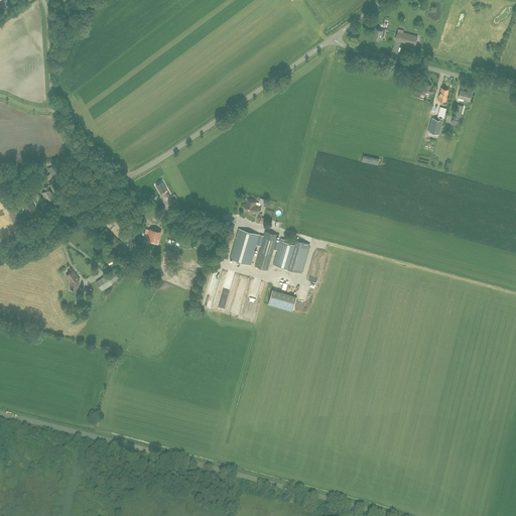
[(384,36),(385,31),(375,28),(373,38),(380,40),(381,37),(382,37),(384,36)]
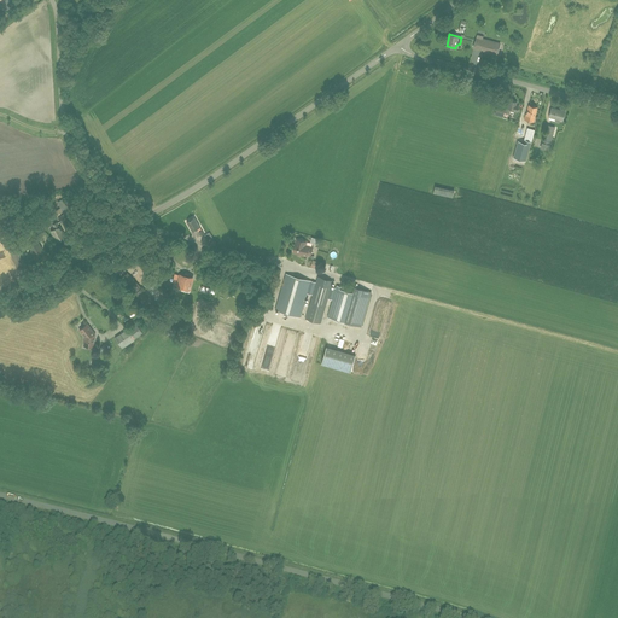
[(477,35),(476,42),(482,44),(481,48),(484,50),(484,51),(497,54),(500,44),(483,39),(483,36),(477,35)]
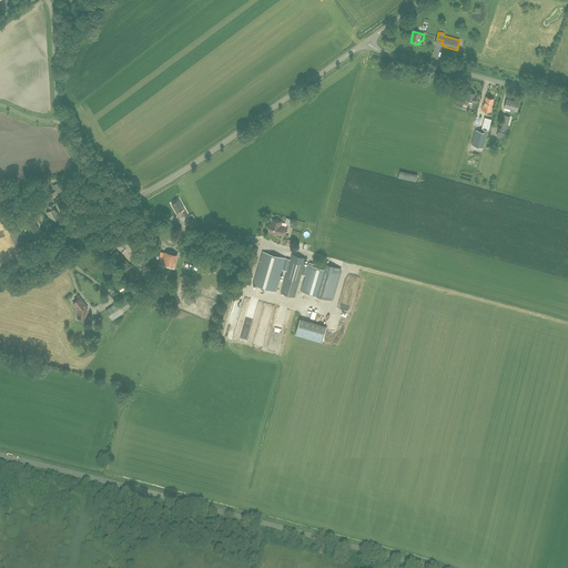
[(464,103),(468,104),(469,100),(473,101),(476,102),(477,97),(475,97),(475,93),(469,91),(468,95),(467,95),(464,103)]
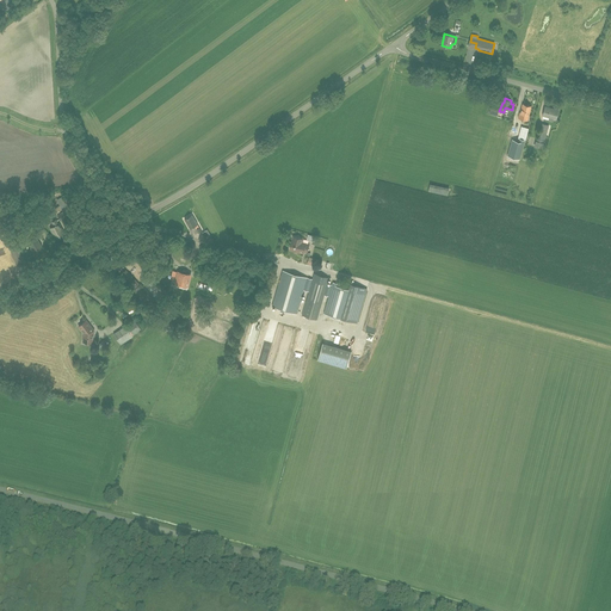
[(518,118),(528,121),(531,105),(523,103),(520,113),(519,113),(518,118)]
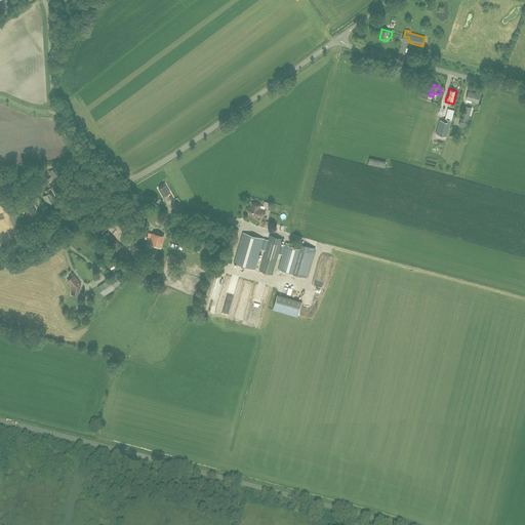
[(419,97),(427,99),(429,92),(421,91),(419,97)]
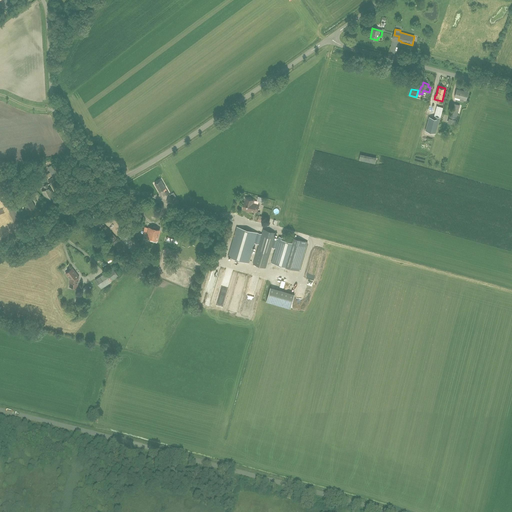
[(455,96),(460,98),(460,100),(463,101),(464,99),(466,99),(468,92),(457,89),(455,96)]
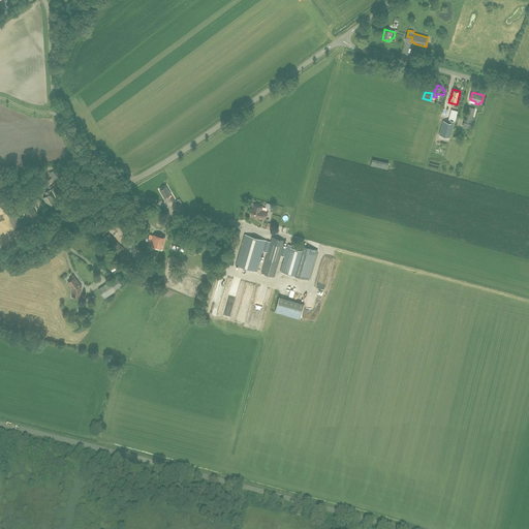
[(475,109),(468,106),(463,122),(471,124),(475,109)]
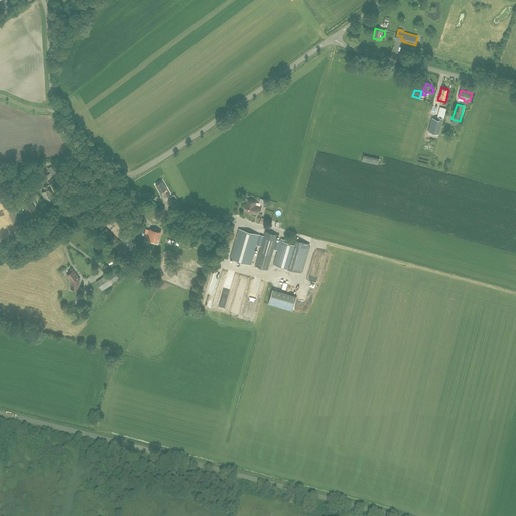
[(438,135),(443,119),(438,118),(437,120),(432,119),(429,132),(438,135)]
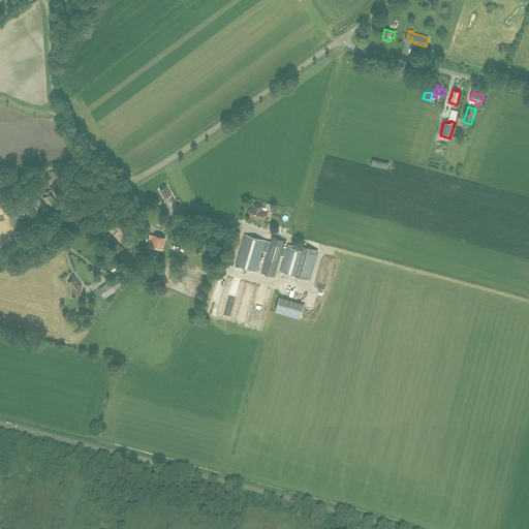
[(372,159),(371,165),(387,168),(389,162),(372,159)]
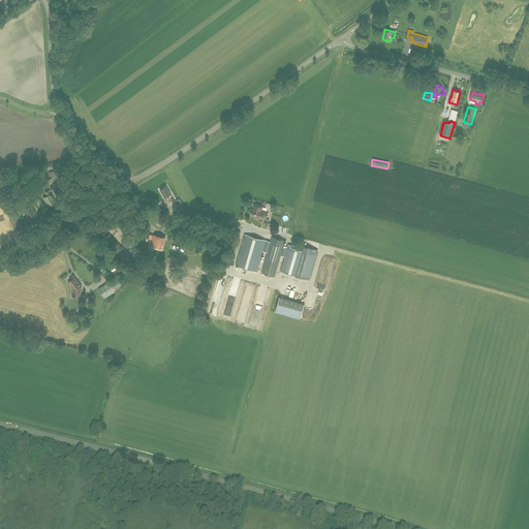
[(52,190),(60,186),(58,181),(50,186),(52,190)]
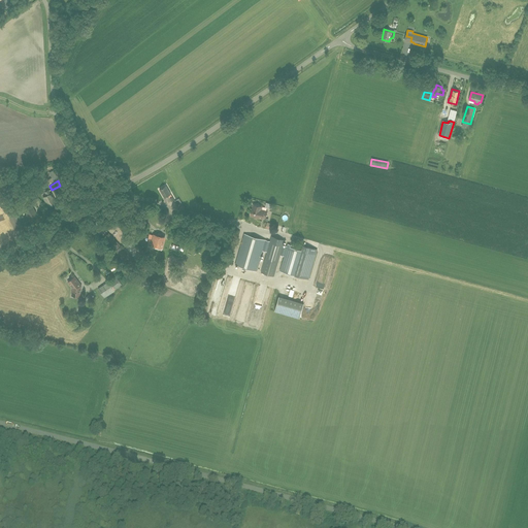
[(166,186),(159,189),(164,197),(170,194),(166,186)]
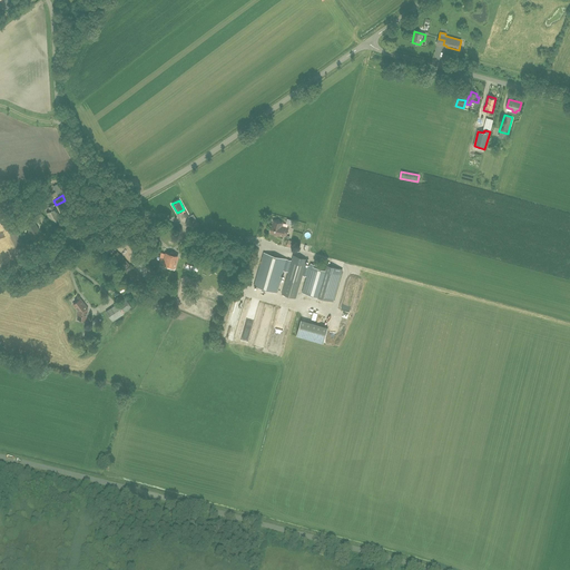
[(50,218),(52,223),(58,219),(56,215),(57,214),(53,208),(51,205),(47,207),(49,210),(46,214),(49,219),(50,218)]
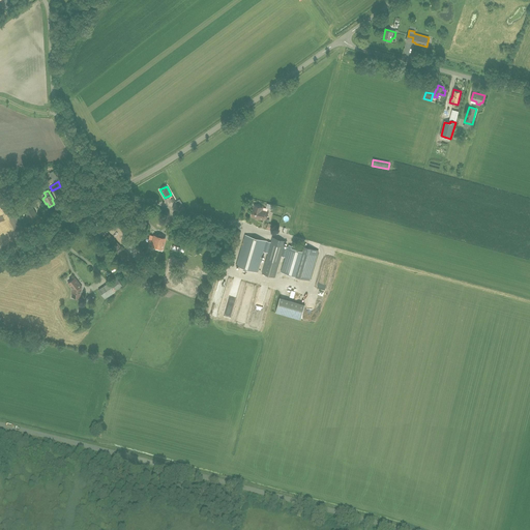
[(179,199),(175,202),(179,209),(183,206),(179,199)]
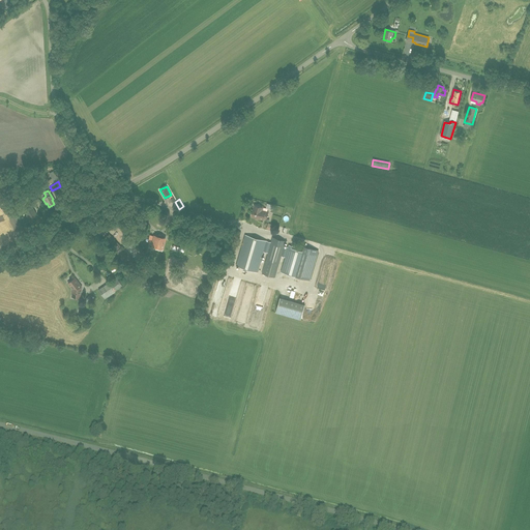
[(36,213),(31,205),(25,209),(29,217),(36,213)]
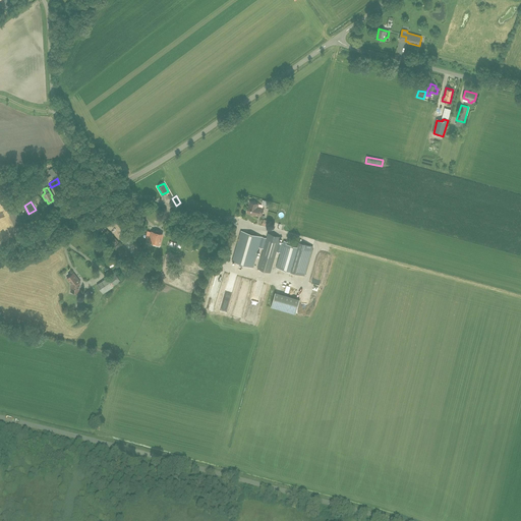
[(248,205),(246,212),(253,214),(253,215),(257,216),(258,214),(262,215),(264,209),(257,207),(258,204),(250,201),(249,205),(248,205)]
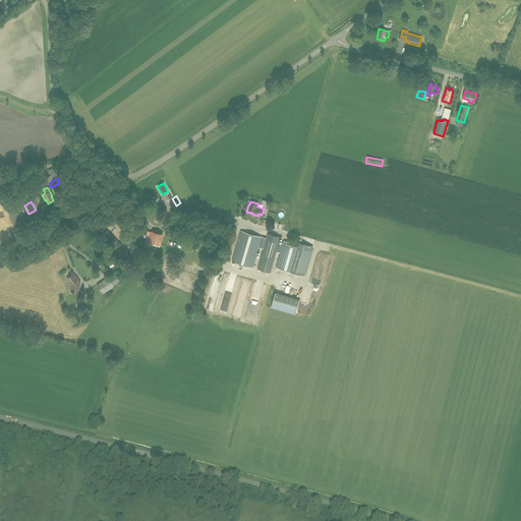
[(128,227),(132,222),(117,210),(108,223),(113,226),(118,219),(128,227)]
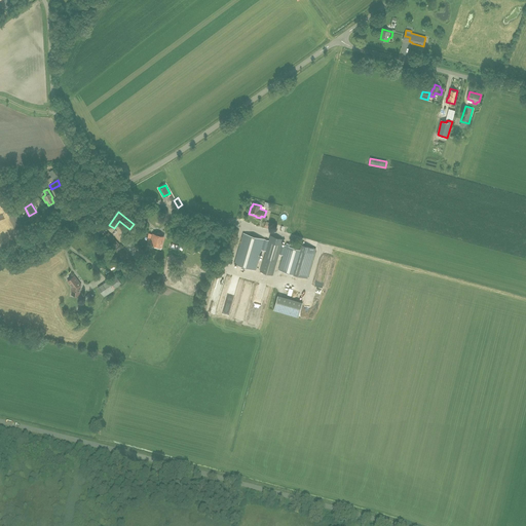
[(153,232),(152,237),(151,241),(157,243),(156,246),(161,247),(164,235),(160,234),(160,232),(157,232),(157,233),(153,232)]
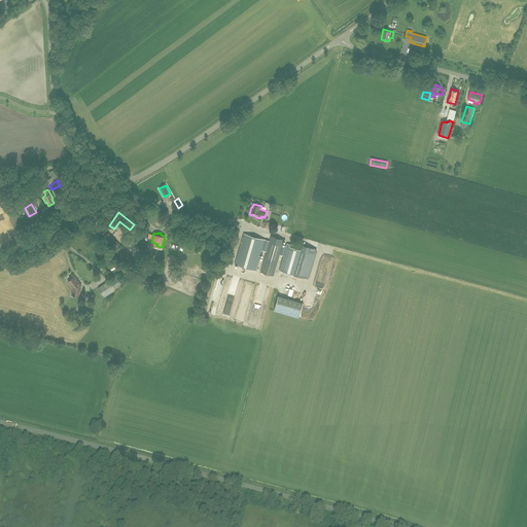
[(291,247),(292,245),(287,243),(286,246),(282,245),(284,240),(271,236),(270,241),(244,234),(235,264),(256,270),(261,250),(267,251),(260,272),(273,276),(279,254),(283,255),(279,270),(308,278),(316,249),(305,245),(304,250),(291,247)]
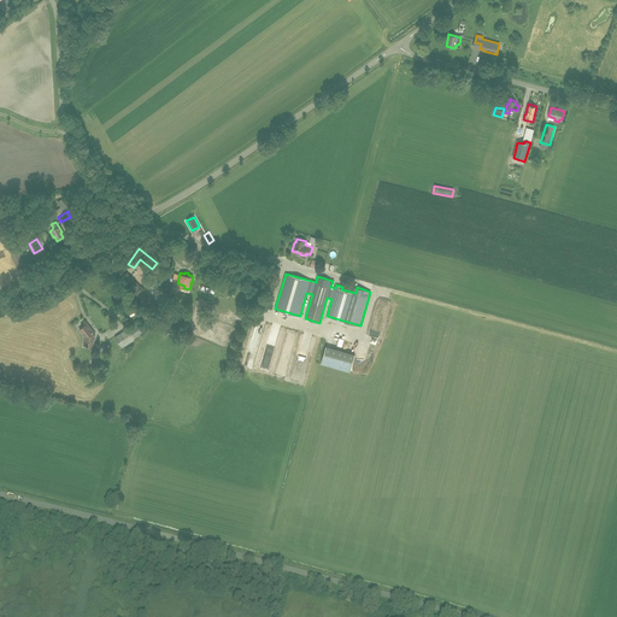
[(169,321),(171,312),(163,309),(159,317),(169,321)]
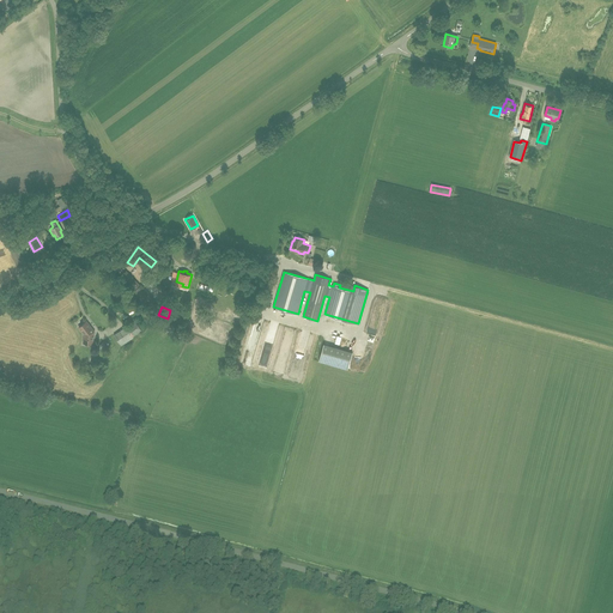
[(369,333),(377,335),(382,319),(372,316),(369,333)]
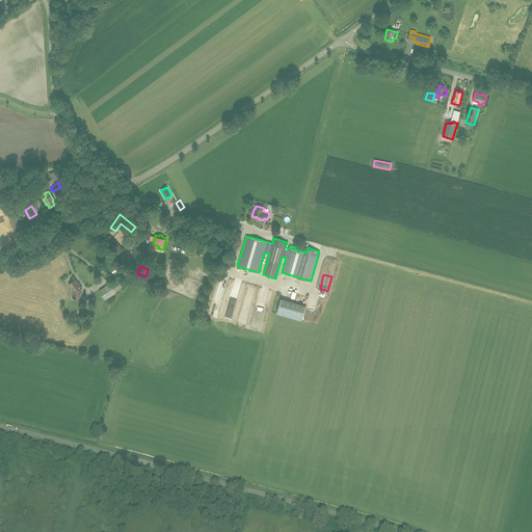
[(117,277),(99,291),(105,300),(115,293),(115,292),(123,286),(117,277)]
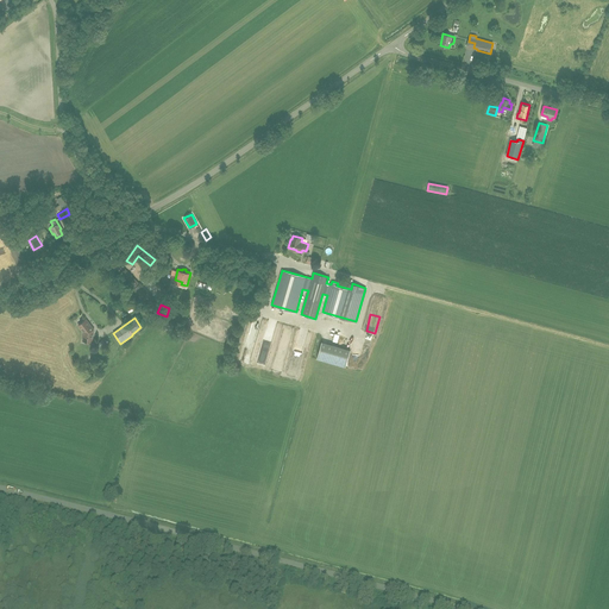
[(87,331),(93,332),(93,328),(86,319),(77,325),(83,332),(87,331)]
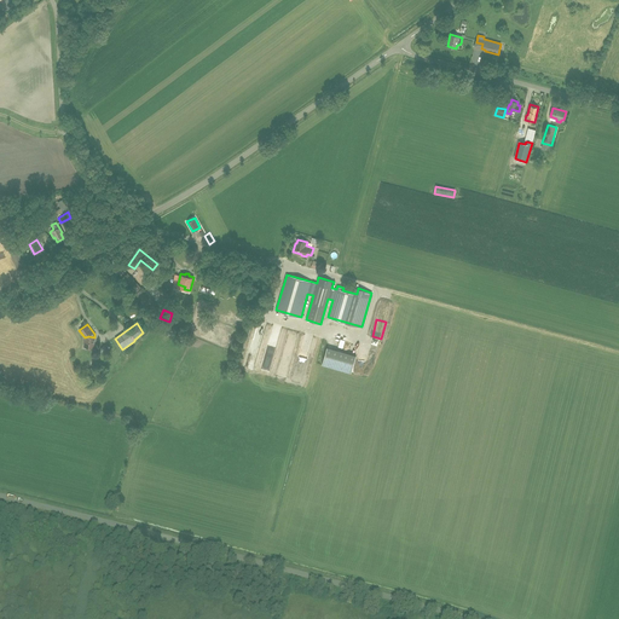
[(88,336),(85,337),(84,346),(93,347),(94,337),(88,336)]
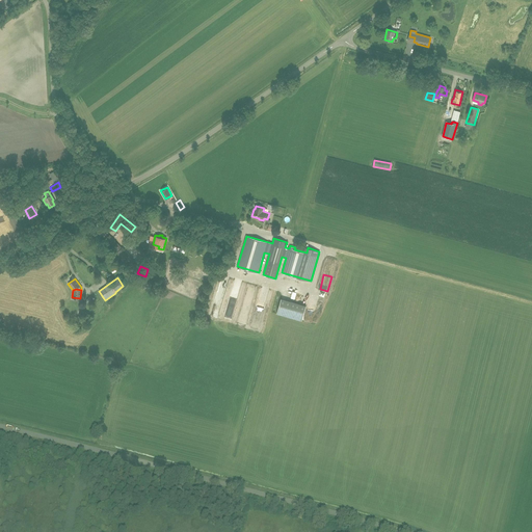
[(276,314),(301,321),(307,306),(281,298),(276,314)]
